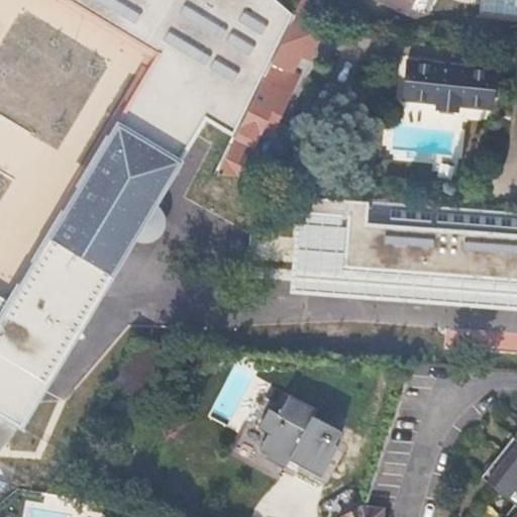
[(53,0),(0,0),(0,413),(19,425),(96,297),(131,237),(138,240),(144,240),(153,237),(159,233),(162,229),(165,223),(165,217),(164,211),(160,205),(153,199),(178,159),(129,129),(118,122),(139,86),(151,93),(159,97),(153,93),(107,50),(58,4),(53,0)]
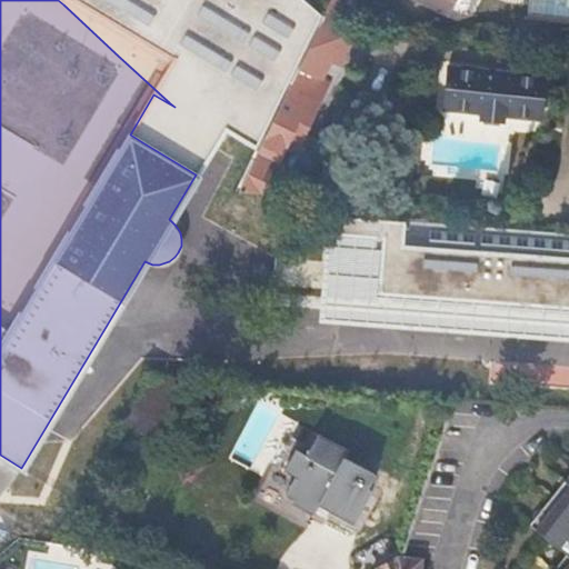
[(58,0),(63,5),(118,56),(169,102),(175,107),(176,108),(182,95),(175,89),(182,77),(226,101),(249,62),(225,48),(229,41),(253,56),(279,9),(262,0),(193,0),(191,5),(182,0),(58,0)]
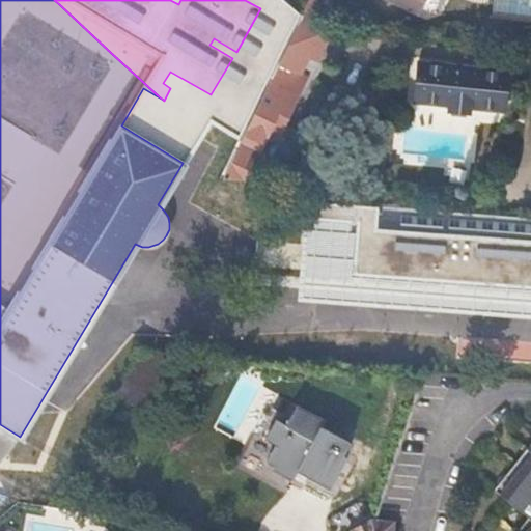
[(303,0),(295,19),(309,20),(317,0),(303,0)]
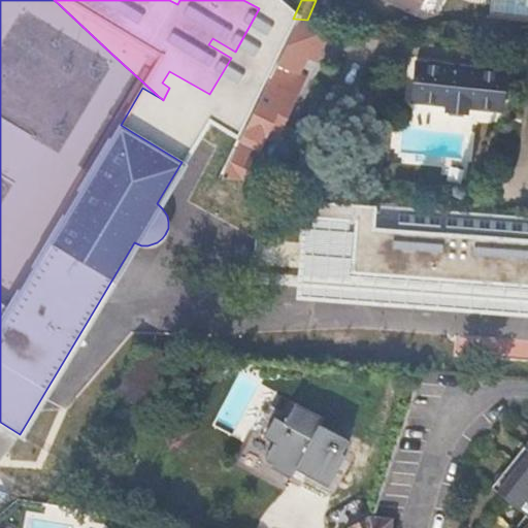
[(378,0),(377,4),(416,20),(424,0),(378,0)]
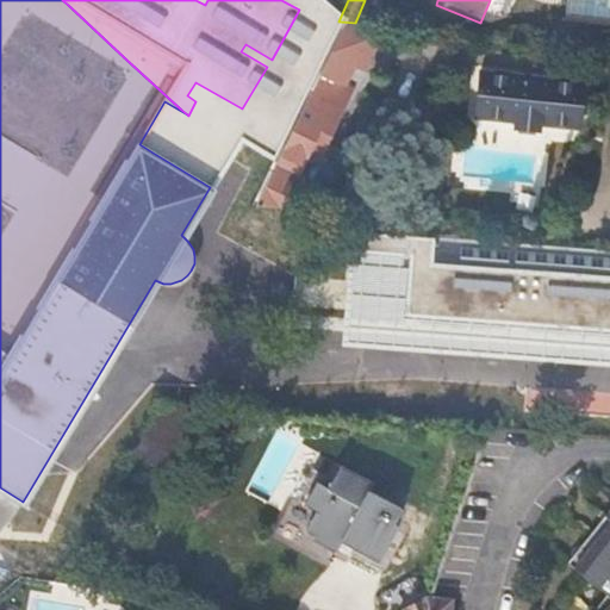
[(297,114),(265,186),(256,203),(275,204),(280,191),(288,193),(293,193),(298,186),(296,180),(309,148),(319,153),(336,117),(340,119),(349,99),(334,92),(348,62),(359,67),(371,41),(337,24),(297,114)]
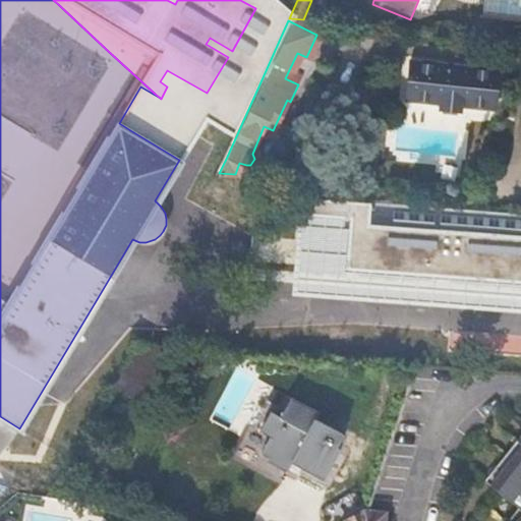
[(488,112),(490,72),(403,64),(400,105),(432,108),(431,114),(454,115),(455,109),(488,112)]
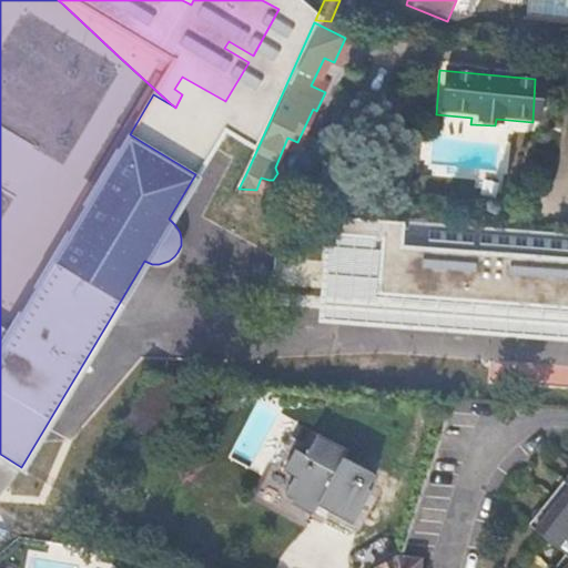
[(130,134),(142,142),(166,102),(153,94),(130,134)]
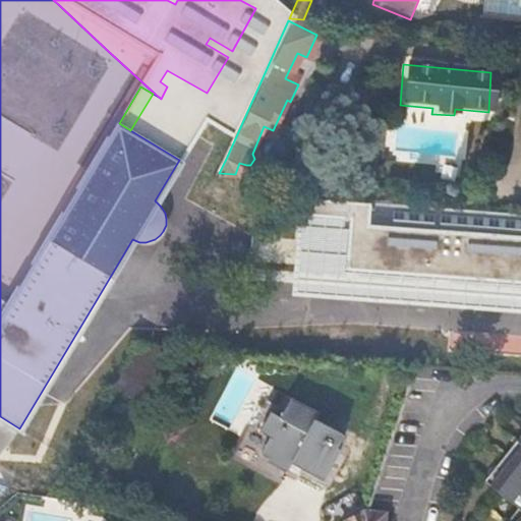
[(363,186),(310,179),(309,195),(363,200),(363,186)]
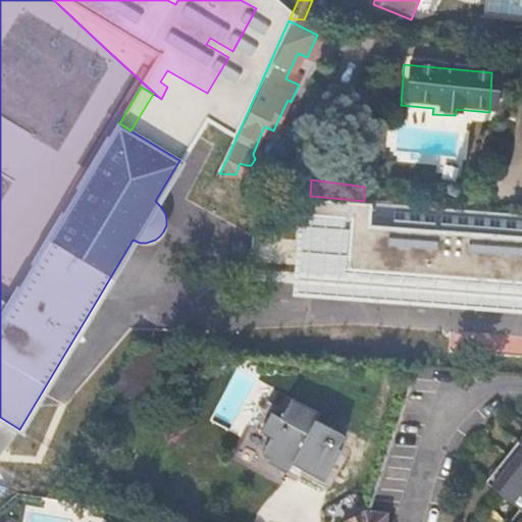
[(265,285),(290,290),(294,266),(270,261),(265,285)]
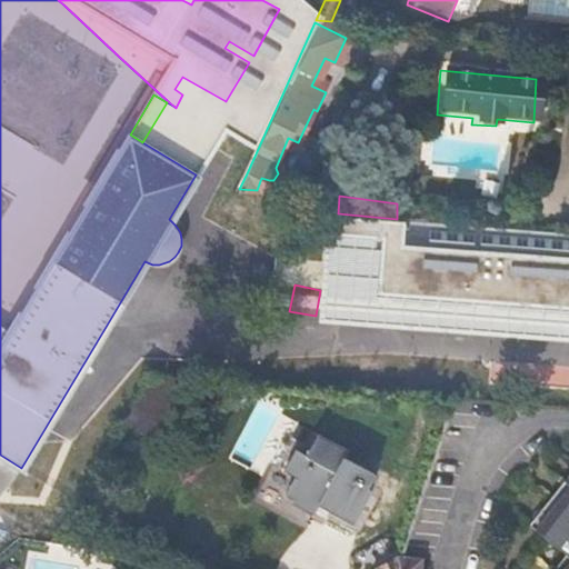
[(318,510),(351,527),(380,470),(316,438),(307,456),(295,450),(283,473),(296,479),(285,501),(315,516),(318,510)]
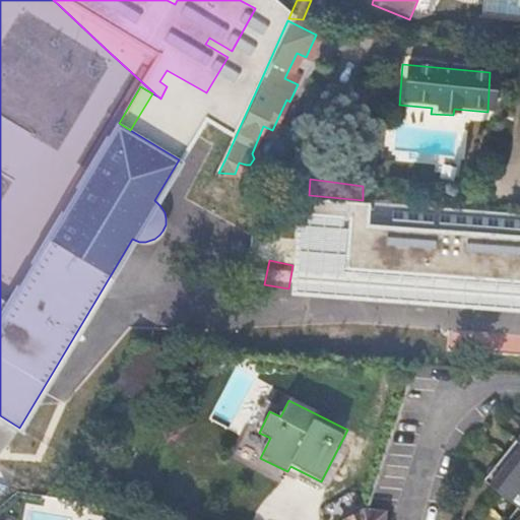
[(519,519),(519,449),(493,484),(519,507),(519,519)]
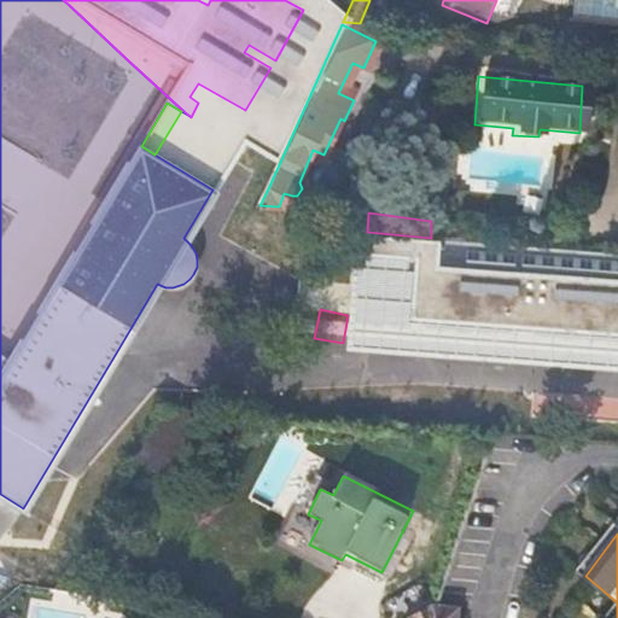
[(433,617),(438,605),(437,605),(409,616),(407,617),(433,617)]
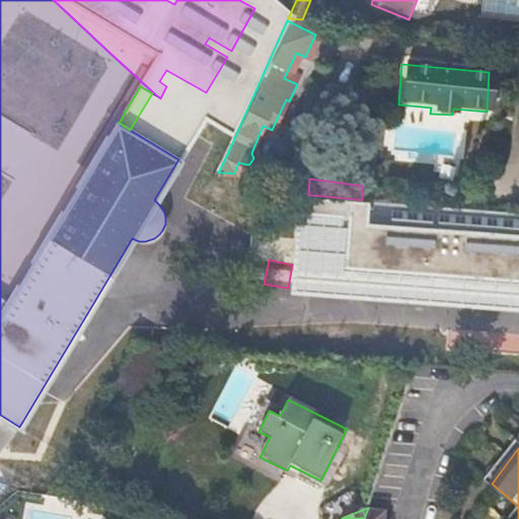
[(384,518),(383,517),(368,508),(364,518),(384,518)]
